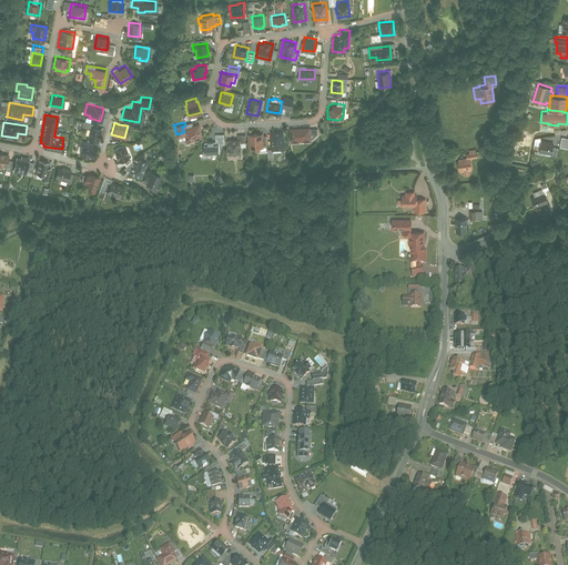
[(185,125),(182,127),(184,132),(186,140),(202,135),(199,122),(185,125)]
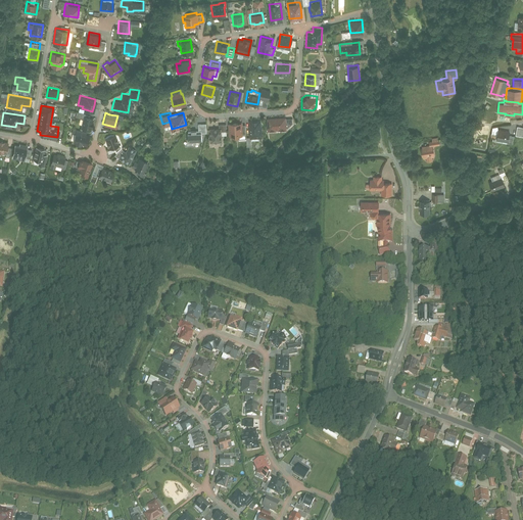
[(89,129),(92,116),(84,114),(82,114),(82,116),(80,127),(89,129)]
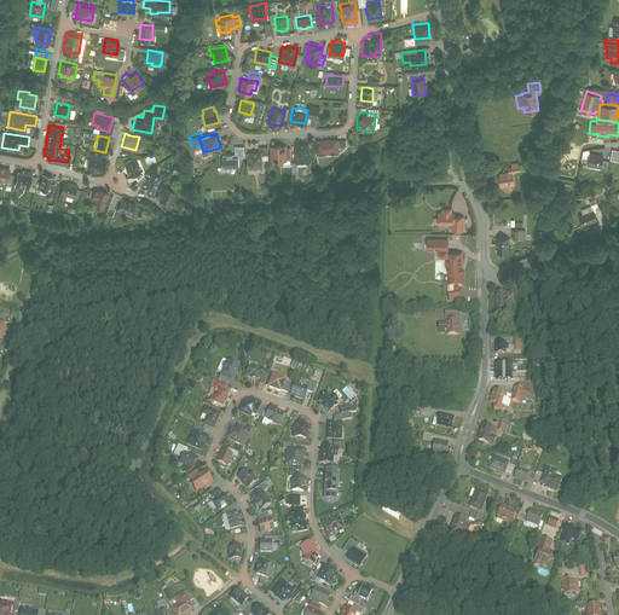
[(337,135),(314,137),(316,154),(325,152),(325,151),(328,151),(328,152),(337,152),(337,149),(337,138),(337,135)]
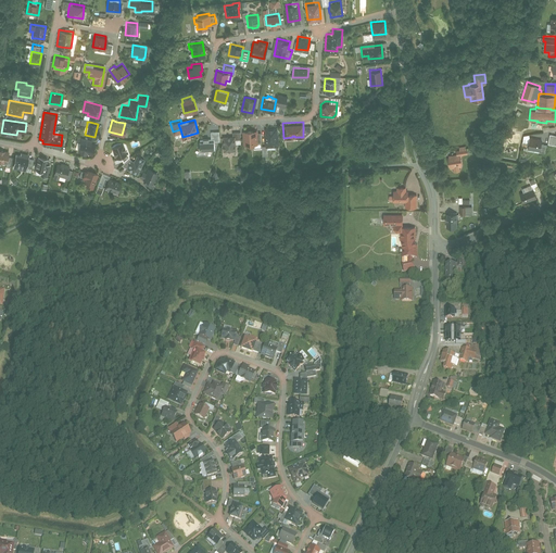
[(277,126),(264,127),(264,132),(264,142),(265,142),(265,145),(265,146),(266,145),(277,145),(277,142),(278,142),(277,135),(277,126)]
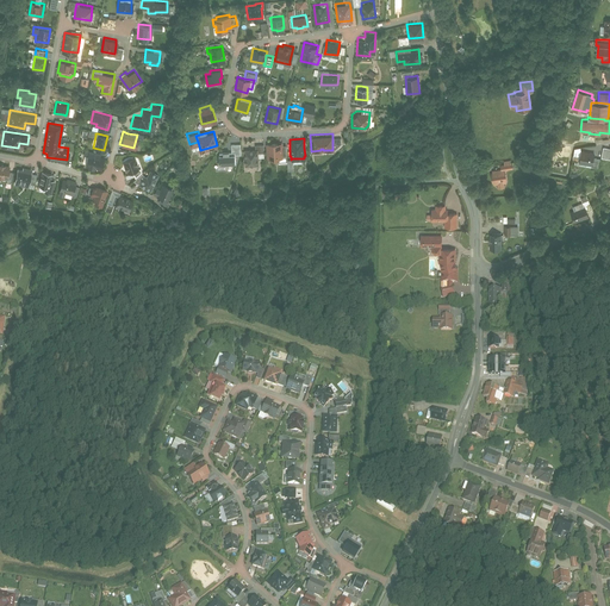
[(281,141),(265,142),(265,157),(281,156),(281,154),(281,143),(281,141)]
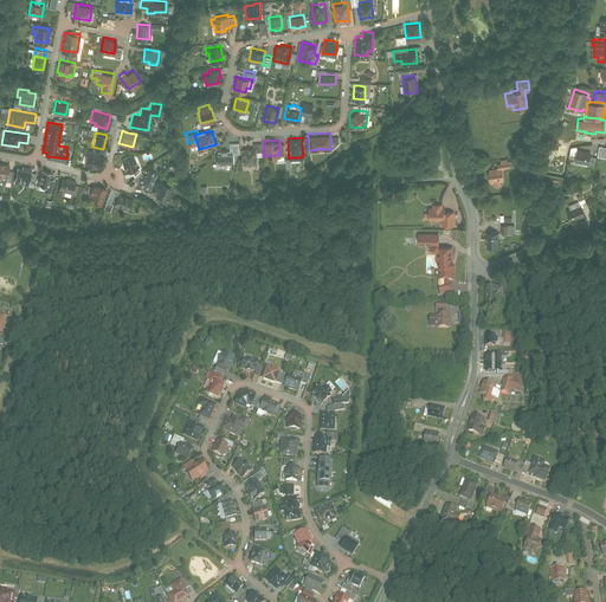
[(252,146),(243,147),(243,162),(257,161),(256,150),(256,146),(252,146)]
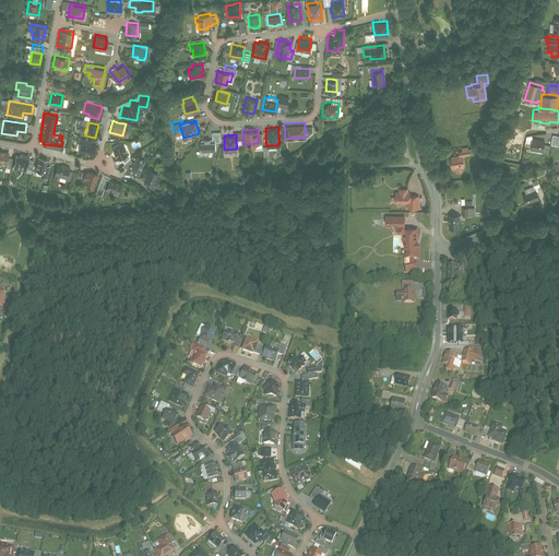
[(92,153),(94,141),(90,141),(91,138),(76,135),(75,140),(79,141),(76,150),(79,151),(79,152),(84,153),(84,152),(92,153)]
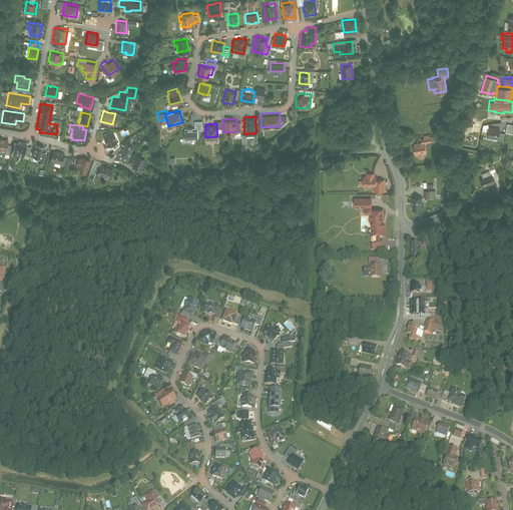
[(499,126),(488,124),(486,135),(497,137),(498,130),(499,126)]
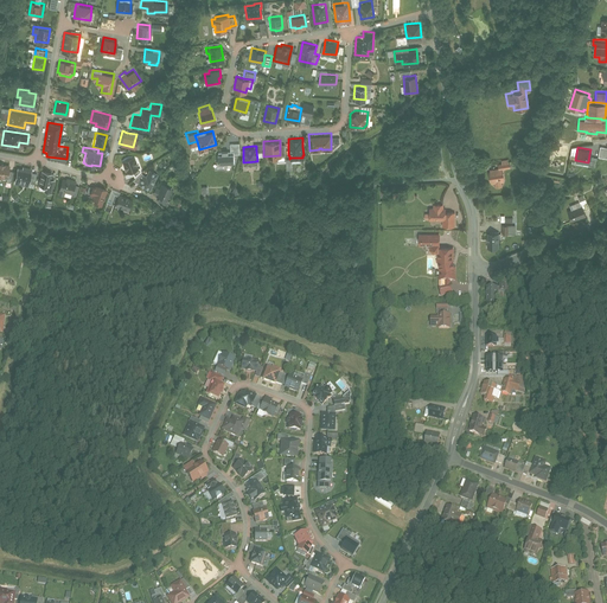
[(230,149),(217,151),(218,165),(230,165),(230,161),(235,161),(234,152),(234,149),(230,149)]
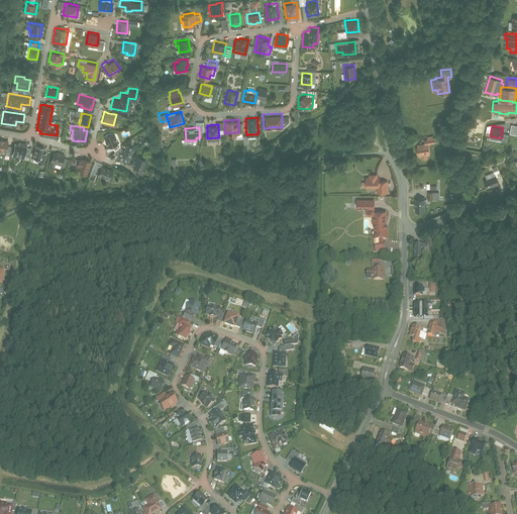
[(113,131),(102,135),(107,145),(117,141),(113,131)]
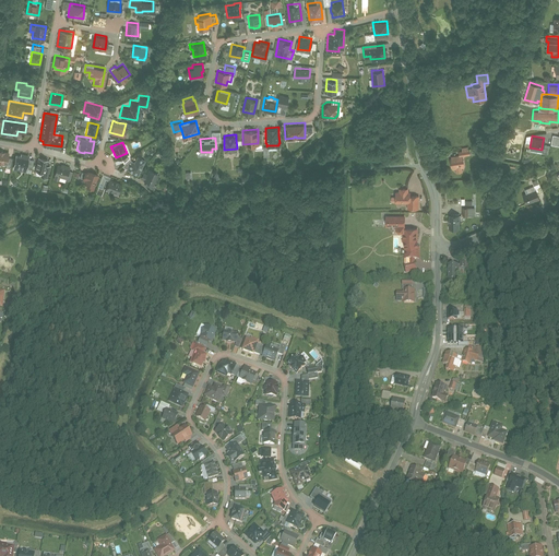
[(458,153),(450,154),(450,156),(449,156),(450,166),(451,166),(452,167),(453,167),(454,169),(456,172),(460,170),(462,168),(462,166),(464,166),(462,154),(468,153),(468,148),(467,148),(467,146),(466,144),(461,145),(461,148),(461,149),(458,150),(458,153)]
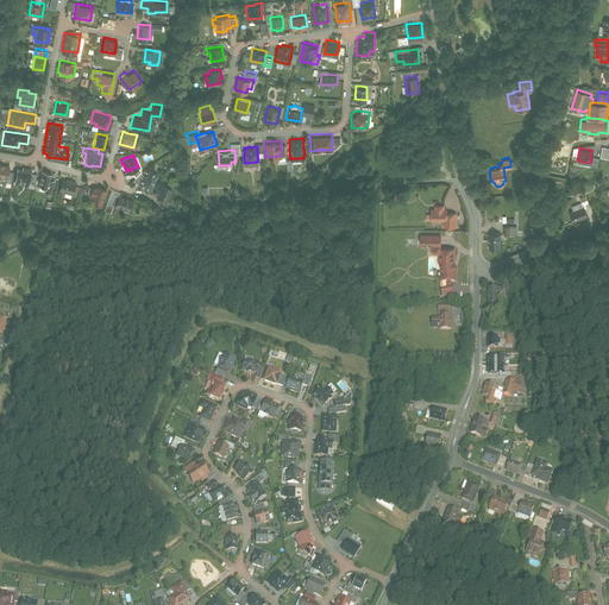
[(23,166),(18,165),(13,182),(27,184),(29,181),(31,170),(32,166),(23,164),(23,166)]
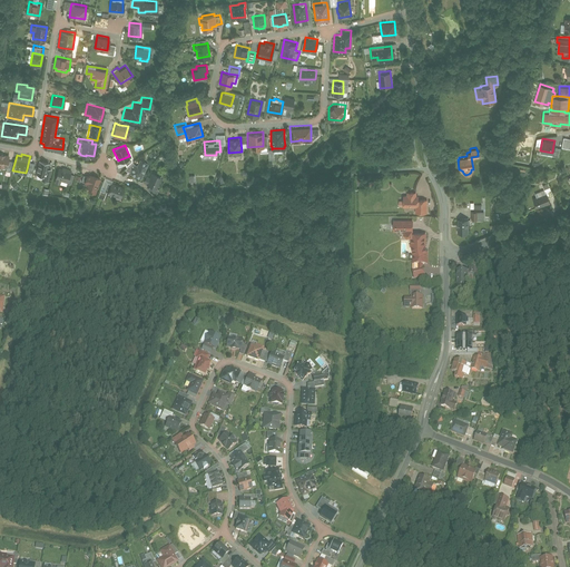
[(129,169),(128,172),(139,176),(147,160),(138,157),(136,163),(133,162),(129,169)]
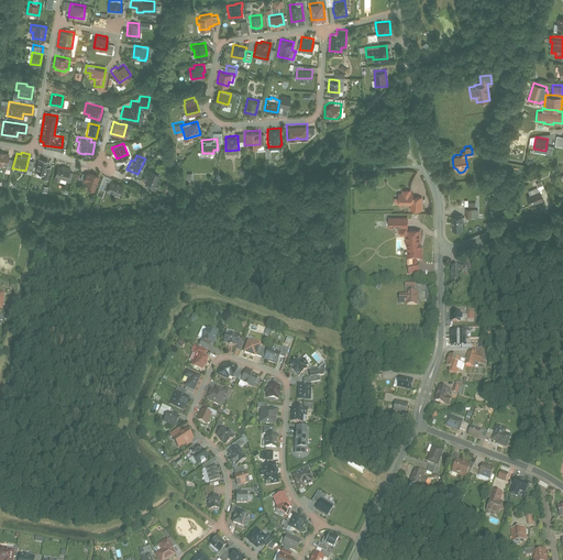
[(36,163),(35,167),(36,167),(35,169),(41,171),(40,175),(47,177),(50,165),(46,164),(47,158),(39,156),(36,163)]
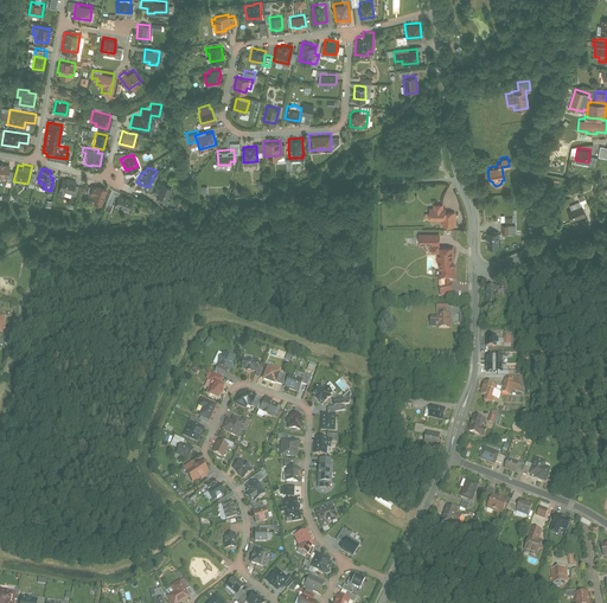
[(132,178),(138,180),(141,172),(140,170),(132,178)]
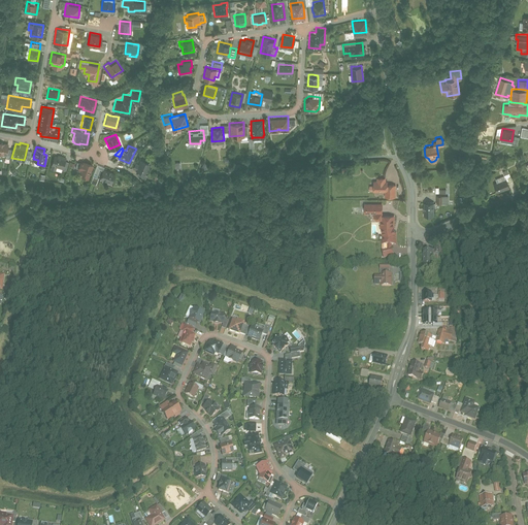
[(53,153),(51,163),(62,166),(64,159),(65,155),(57,153),(56,154),(53,153)]
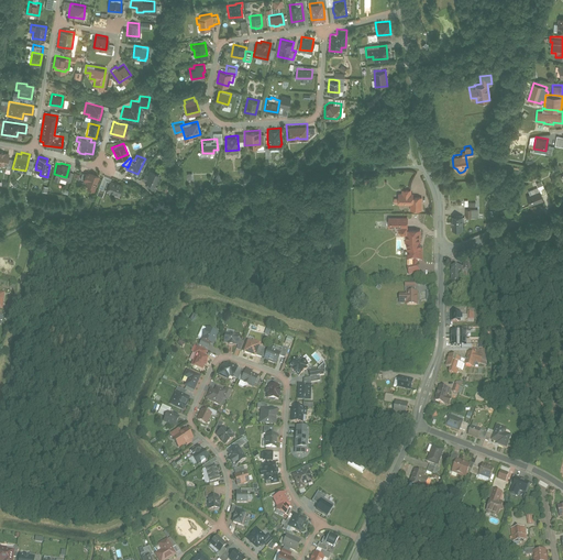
[(146,180),(154,184),(158,173),(148,168),(146,173),(143,172),(141,177),(144,178),(143,179),(146,180)]
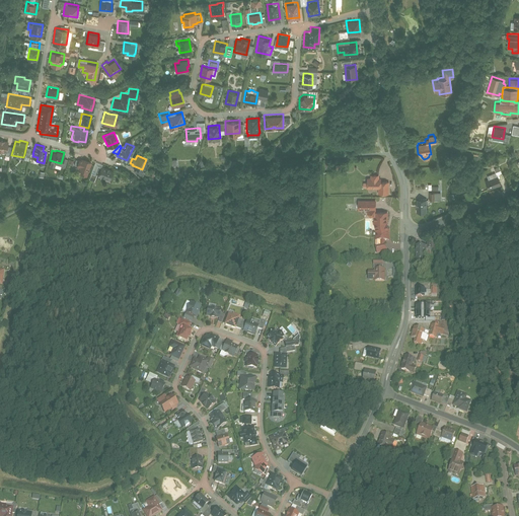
[(86,174),(90,160),(78,156),(77,158),(76,163),(75,165),(78,166),(77,169),(79,170),(78,172),(86,174)]
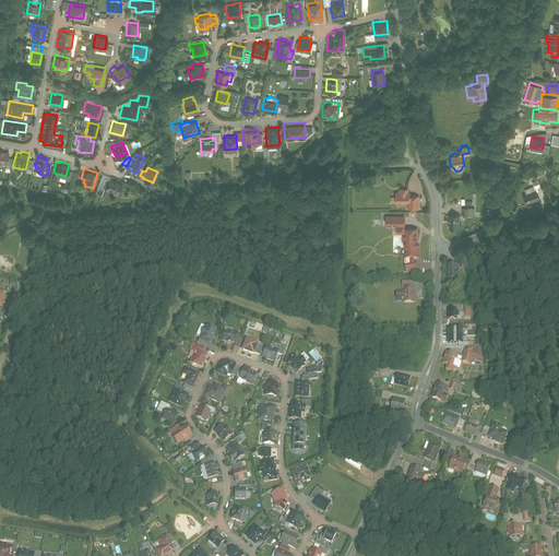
[(120,181),(108,177),(107,177),(104,187),(117,192),(120,181)]
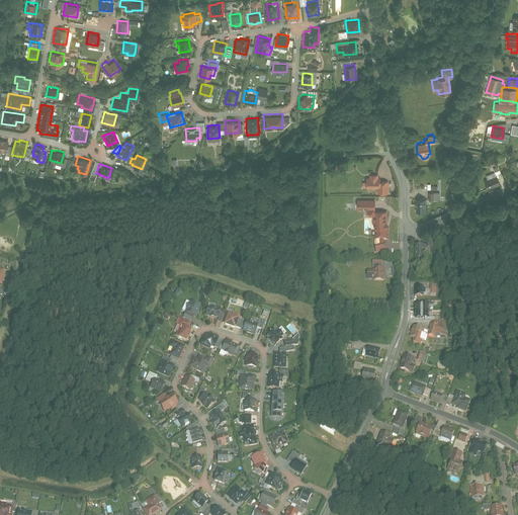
[(493,166),(494,170),(498,178),(502,176),(497,164),(493,166)]
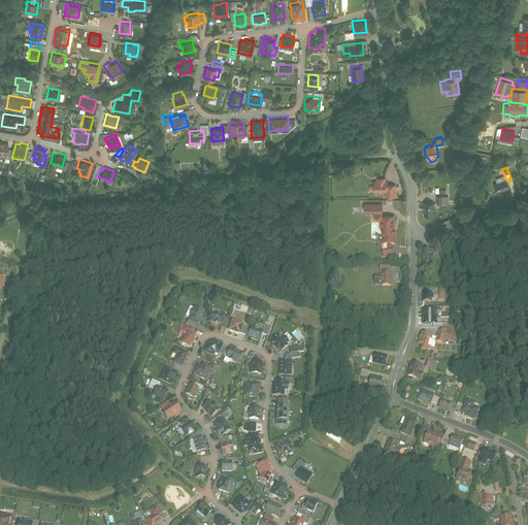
[(493,182),(496,191),(509,186),(507,182),(503,173),(495,176),(496,179),(493,182)]
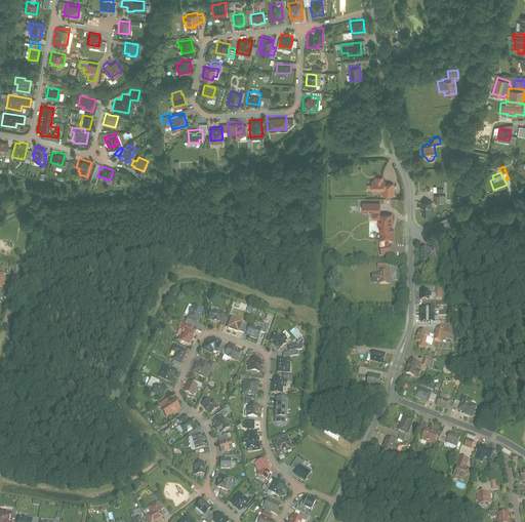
[(393,195),(393,182),(385,182),(385,177),(382,177),(382,174),(373,174),(373,177),(370,177),(370,183),(366,183),(366,189),(381,190),(381,195),(393,195)]
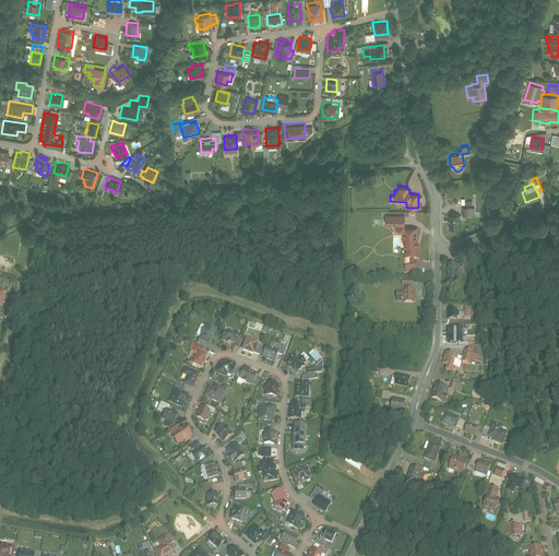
[(459,213),(448,213),(448,226),(459,226),(459,213)]
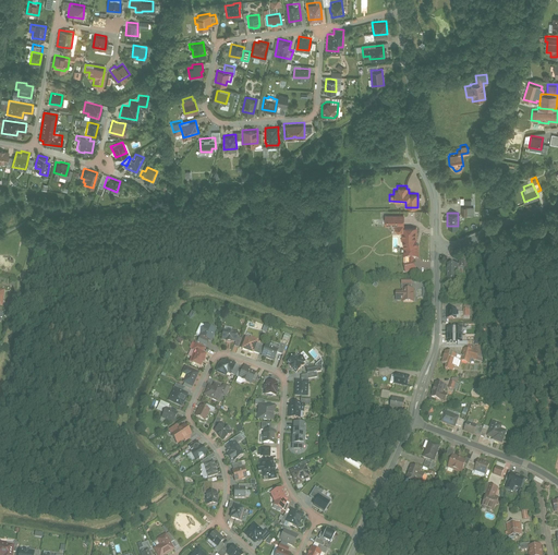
[(403,214),(385,214),(385,225),(396,225),(402,225),(403,225),(403,214)]
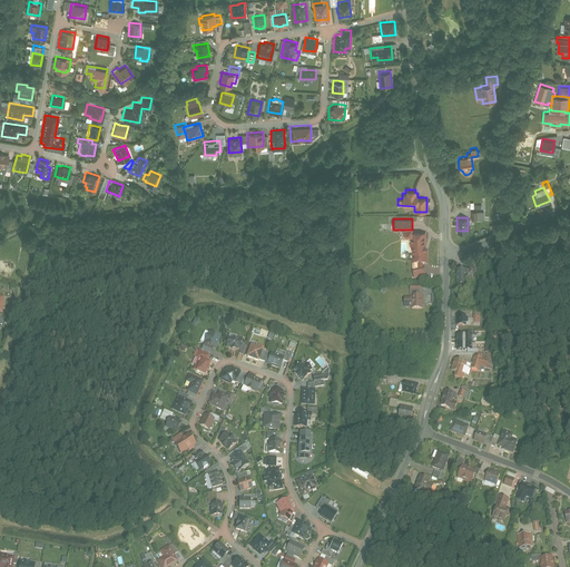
[(425,232),(412,232),(411,230),(404,230),(404,234),(409,236),(410,244),(413,253),(412,263),(428,264),(428,254),(425,244),(425,232)]
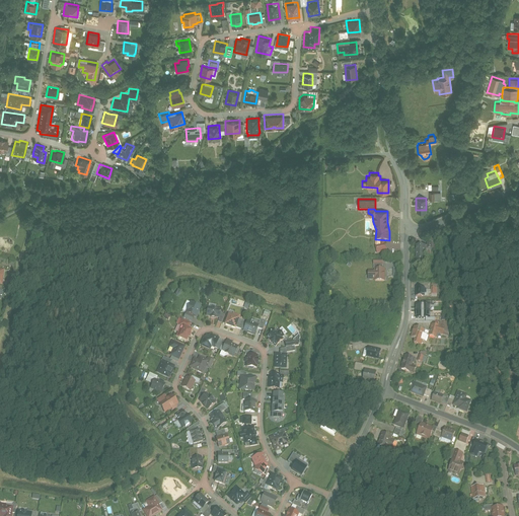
[(385,243),(375,245),(377,251),(386,249),(385,243)]
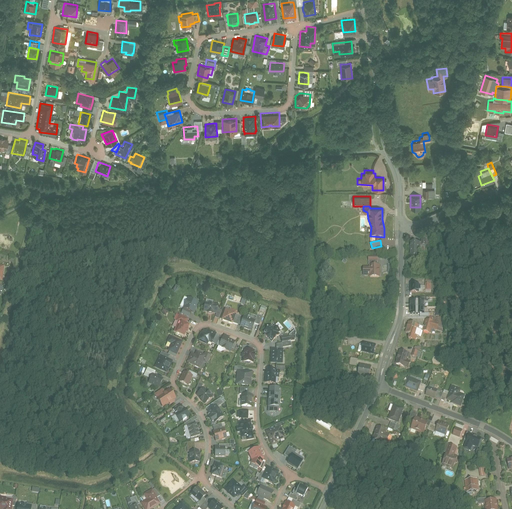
[(418,240),(409,240),(409,256),(418,256),(418,244),(418,240)]
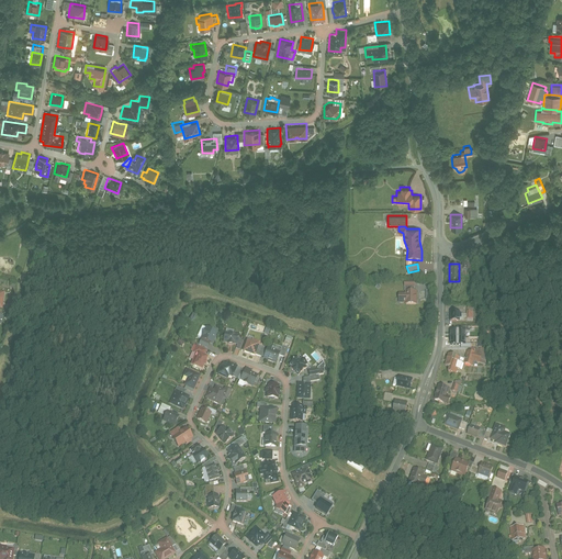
[(414,280),(403,279),(403,284),(404,284),(404,291),(397,291),(397,301),(404,301),(404,303),(416,303),(416,290),(413,290),(413,286),(414,286),(414,280)]
